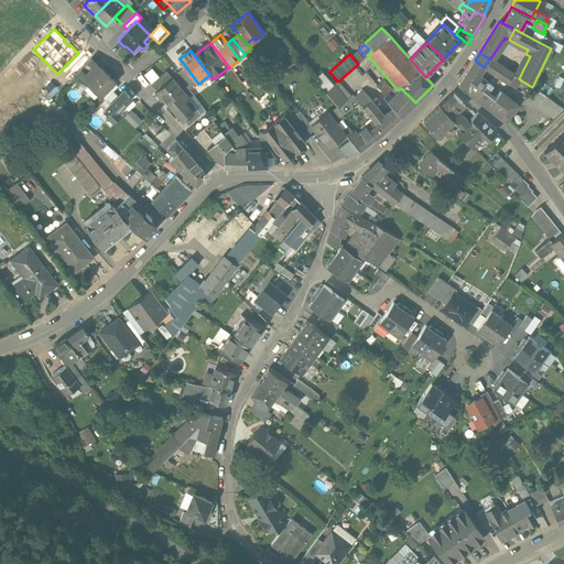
[(80,69),(84,66),(75,56),(61,71),(69,79),(80,69)]
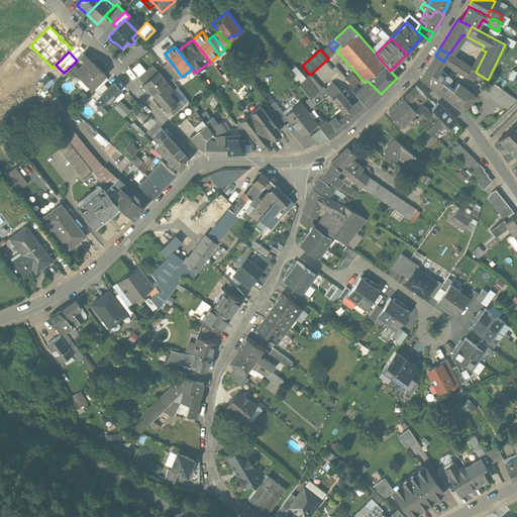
[(442,63),(464,77),(473,82),(478,74),(476,72),(471,69),(449,54),(448,53),(448,54),(443,62),(442,63)]
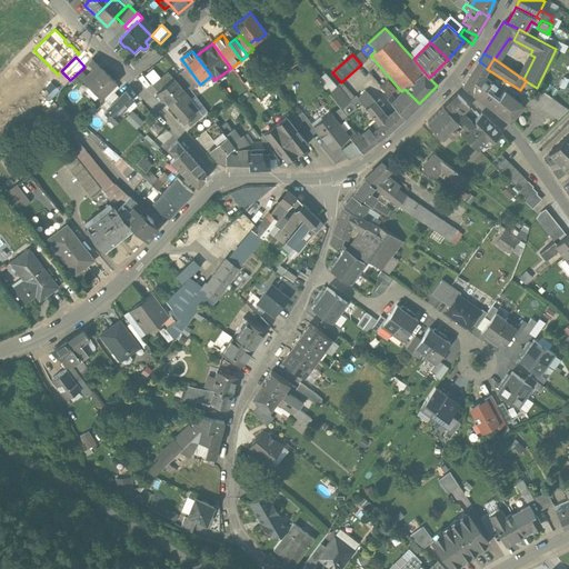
[(85,79),(98,66),(91,59),(85,67),(81,70),(86,76),(82,78),(85,79)]
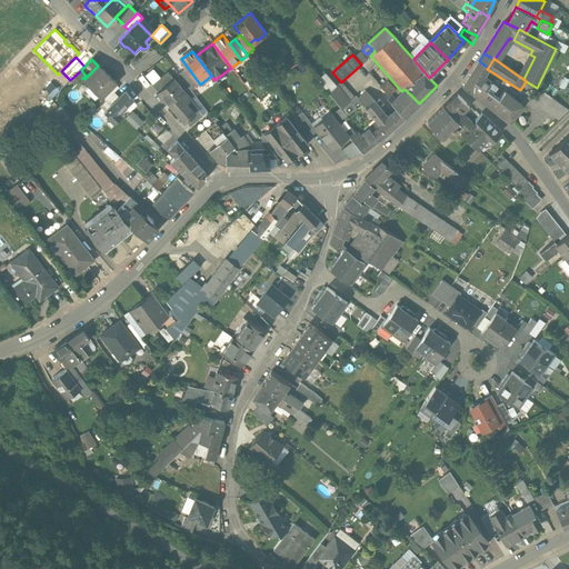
[(473,69),(483,77),(487,69),(488,68),(479,61),(473,69)]
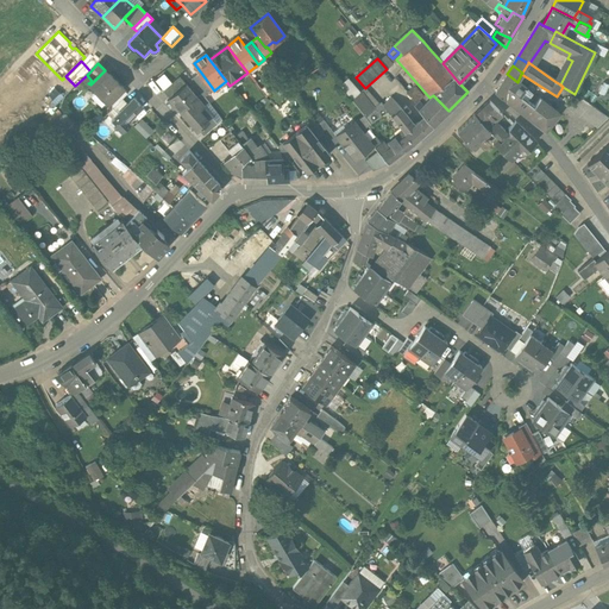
[(124,88),(105,70),(90,85),(108,104),(110,102),(123,89),(124,88)]
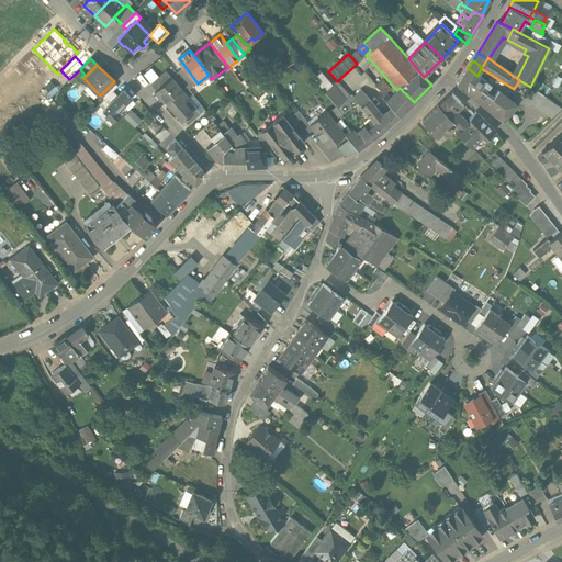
[(198,83),(186,67),(176,75),(186,87),(188,90),(198,83)]
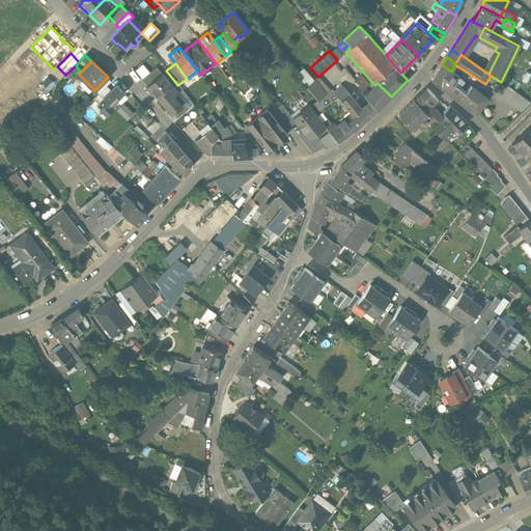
[(451,72),(442,64),(431,81),(443,89),(469,110),(476,102),(467,93),(447,78),(451,72)]
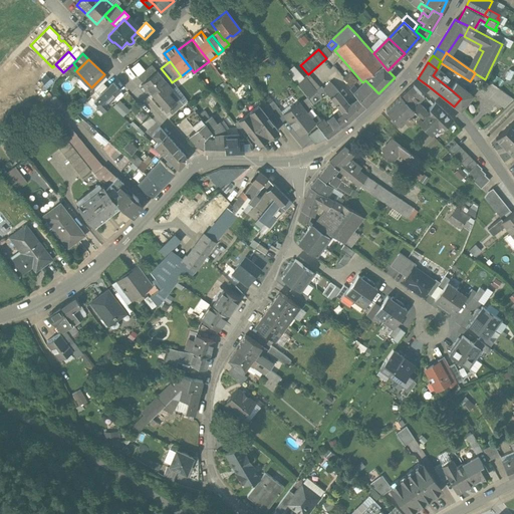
[(152,65),(139,76),(144,82),(157,71),(152,65)]
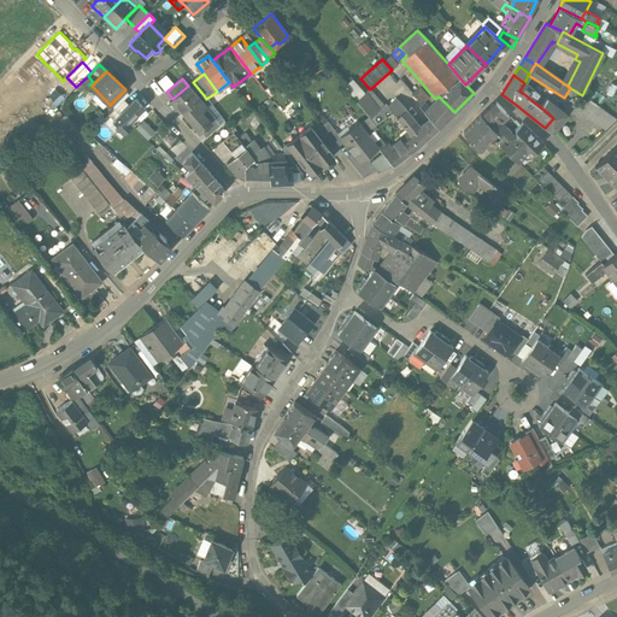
[(370,119),(381,111),(354,82),(346,88),(360,106),(370,119)]
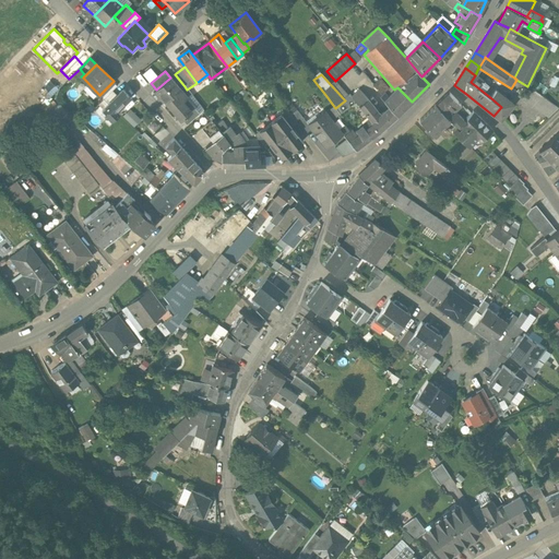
[(170,78),(156,90),(166,102),(180,90),(170,78)]
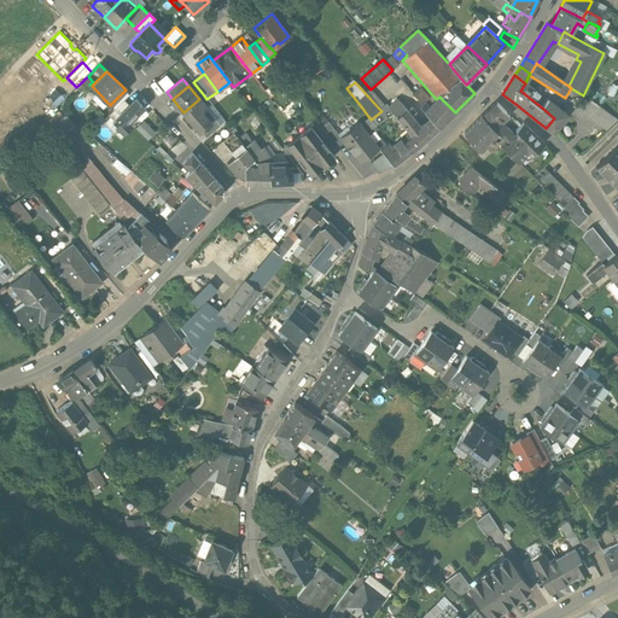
[(431,118),(439,128),(455,112),(439,97),(436,99),(431,104),(426,100),(429,98),(420,87),(413,94),(418,100),(417,101),(417,103),(431,118)]
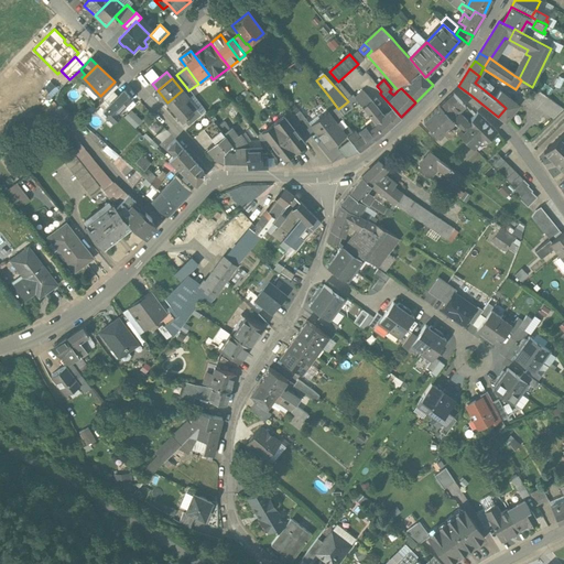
[(105,99),(118,87),(114,83),(101,95),(105,99)]
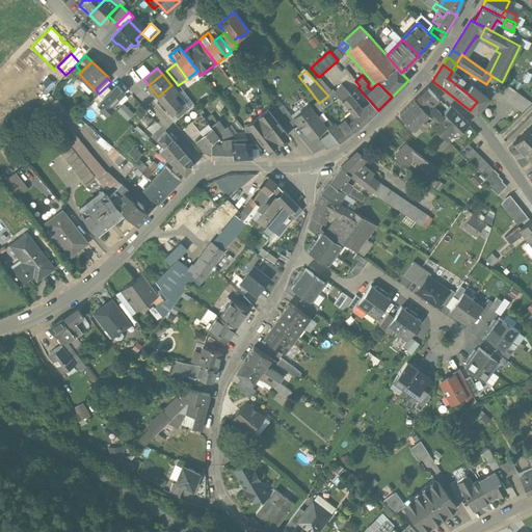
[(358,87),(360,86),(355,81),(353,79),(351,81),(352,82),(350,84),(347,82),(345,84),(352,92),(358,88),(358,87)]
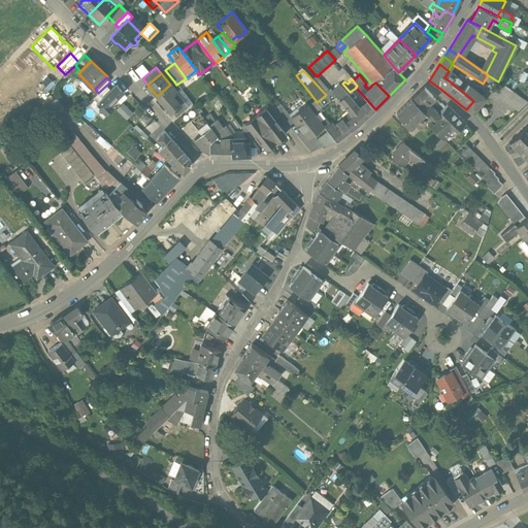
[(174,81),(170,85),(177,92),(180,89),(176,85),(174,81)]
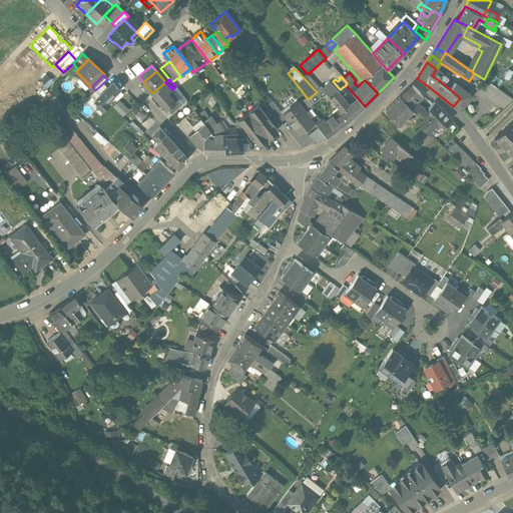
[(477,90),(503,108),(512,98),(485,80),(477,90)]
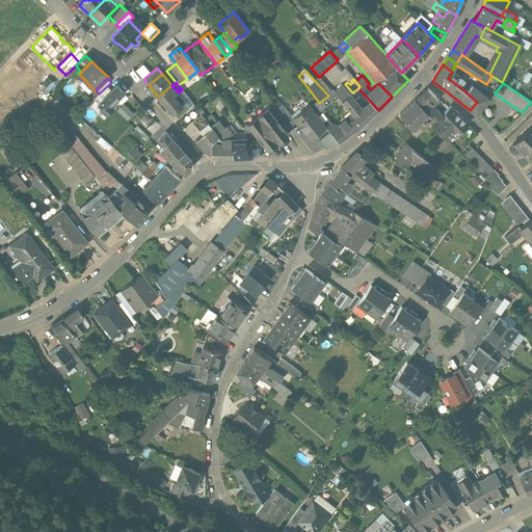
[(171,85),(158,97),(171,113),(181,106),(185,103),(180,97),(179,98),(176,95),(179,92),(171,85)]
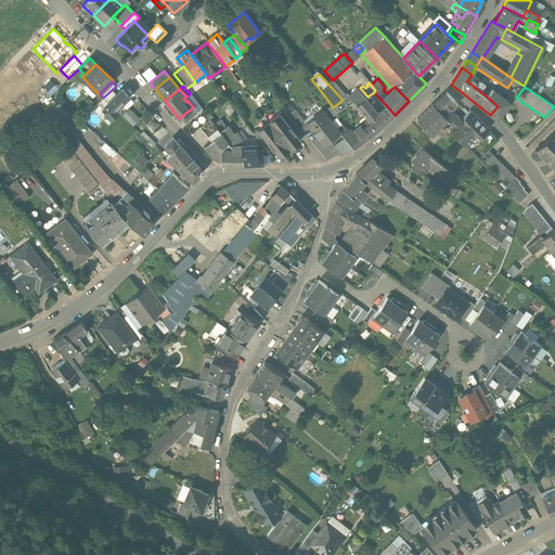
[(118,113),(116,111),(129,98),(123,90),(102,111),(112,120),(118,113)]
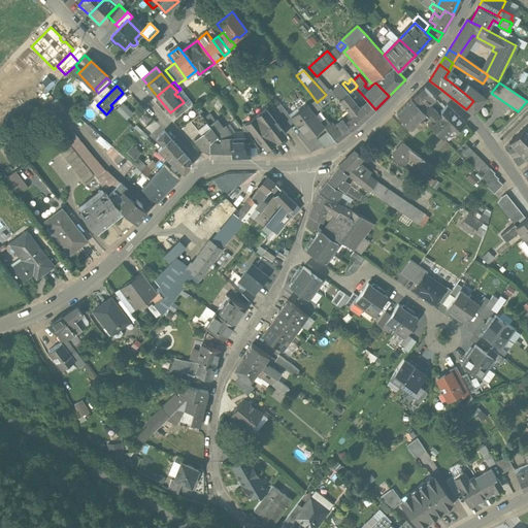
[(336,97),(339,100),(347,94),(339,86),(332,93),(328,93),(326,95),(317,102),(321,107),(332,100),(336,97)]
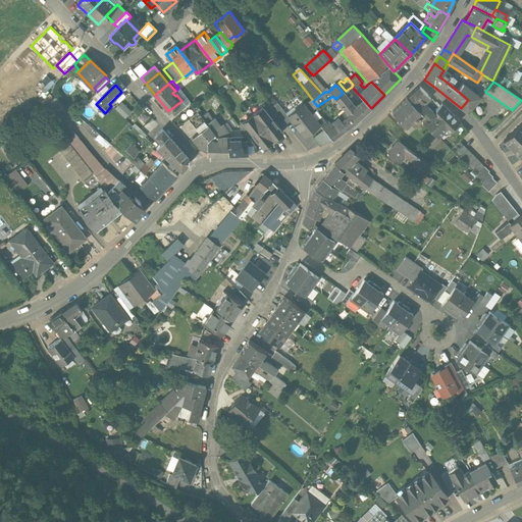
[(467,113),(473,106),(481,99),(463,85),(459,92),(468,100),(461,108),(467,113)]
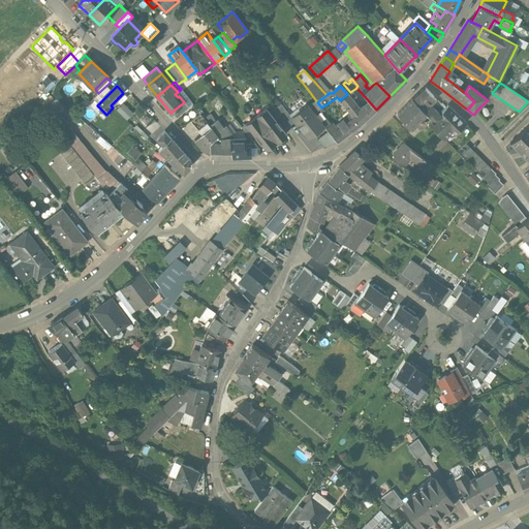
[(412,99),(432,121),(435,123),(441,117),(439,115),(434,110),(431,106),(433,104),(432,103),(436,99),(425,88),(412,99)]
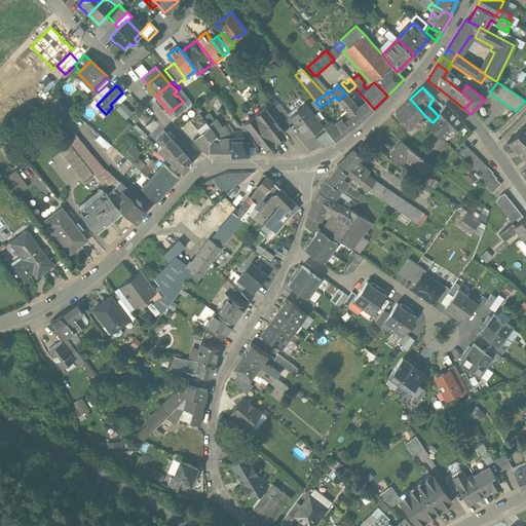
[(350,115),(349,116),(357,124),(374,109),(367,101),(359,108),(345,94),(338,100),(340,102),(350,115)]
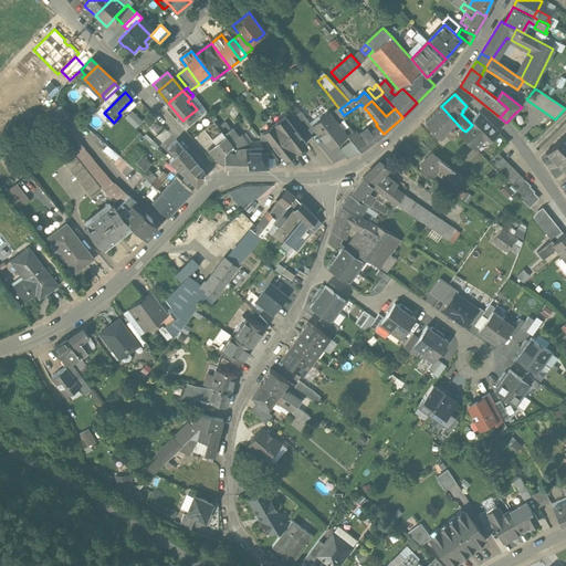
[(366,109),(364,107),(360,104),(356,107),(362,113),(366,109)]
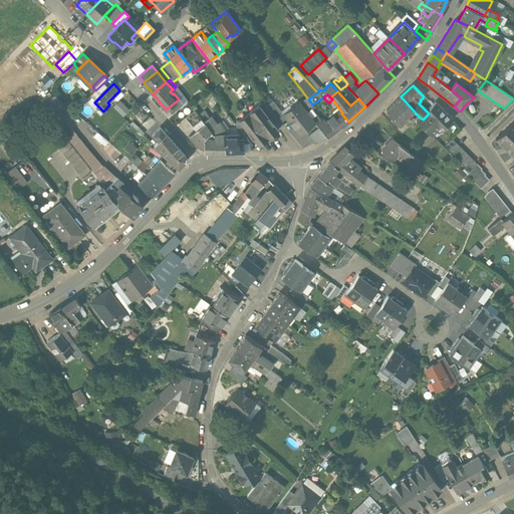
[(401,96),(386,110),(400,125),(404,121),(407,125),(412,120),(408,117),(411,115),(416,120),(420,117),(401,96)]
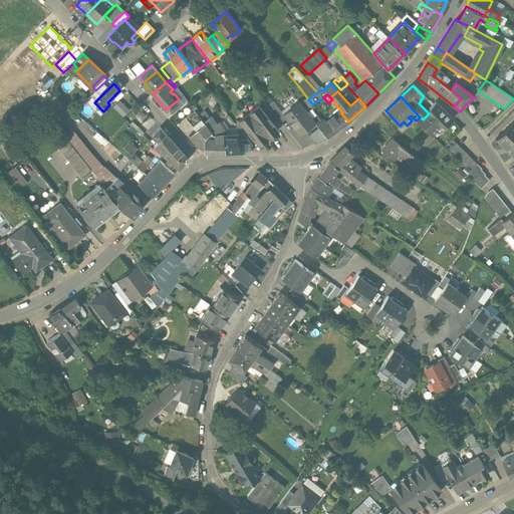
[(184,105),(179,99),(175,102),(166,109),(172,115),(184,105)]
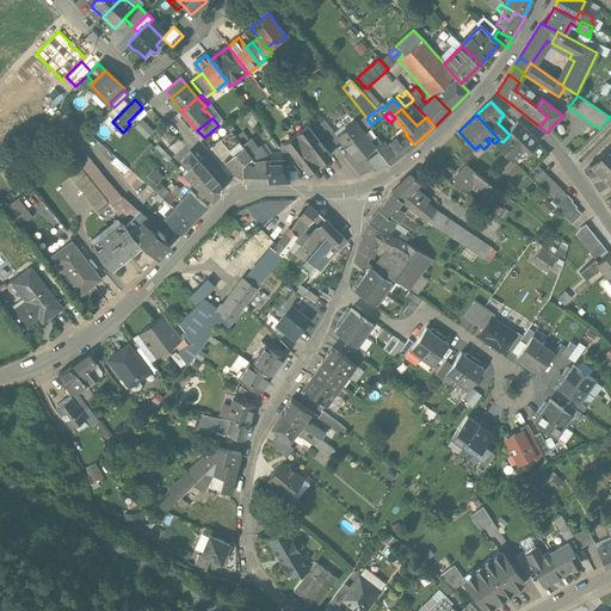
[(135,129),(147,141),(154,133),(142,121),(135,129)]
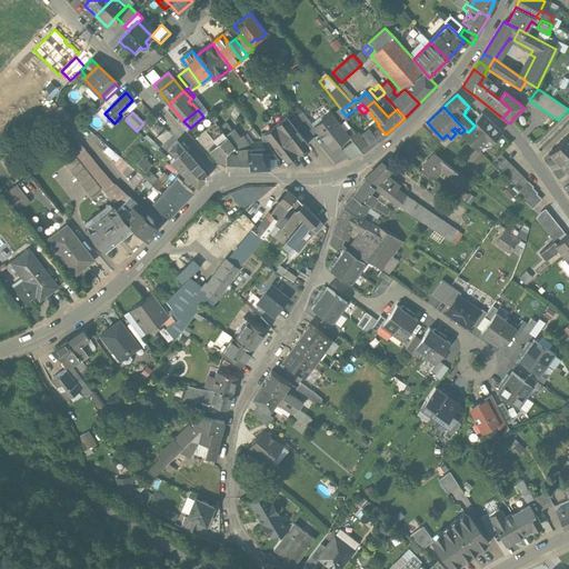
[(289,119),(296,128),(301,123),(291,112),(286,117),(288,119),(288,120),(289,119)]
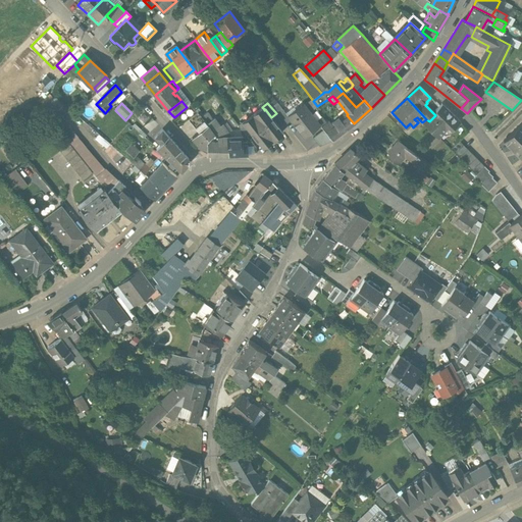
[(277,103),(271,107),(285,125),(291,121),(291,120),(288,117),(288,116),(277,103)]
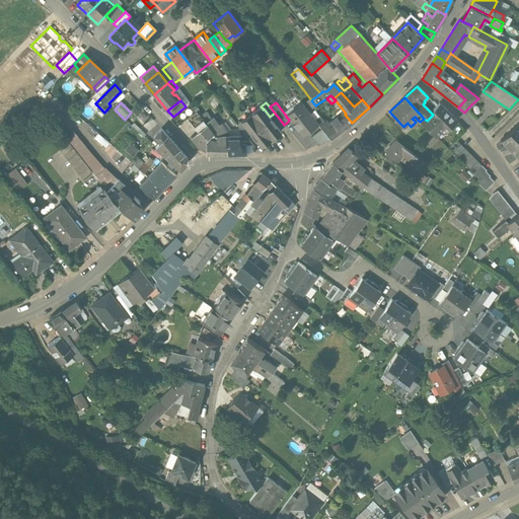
[(294,109),(293,115),(294,116),(289,120),(289,121),(302,137),(318,125),(302,103),(294,109)]
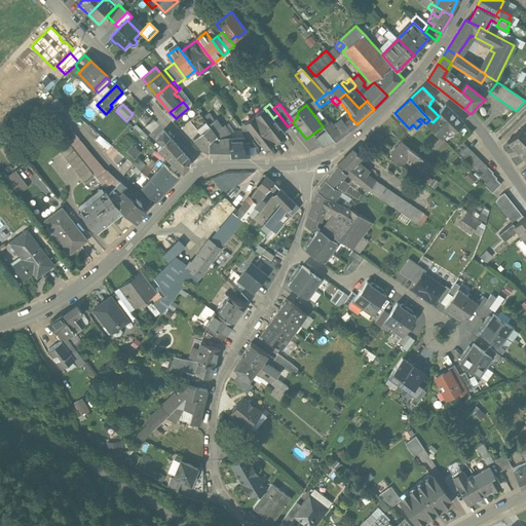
[(437,114),(439,116),(433,122),(429,120),(425,123),(441,139),(449,130),(453,134),(463,123),(445,105),(437,114)]
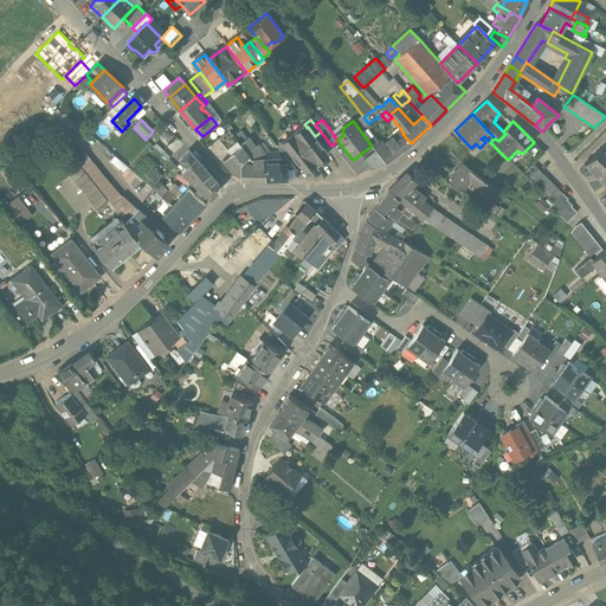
[(295,136),(316,163),(328,154),(315,136),(308,127),(307,128),(307,127),(295,136)]
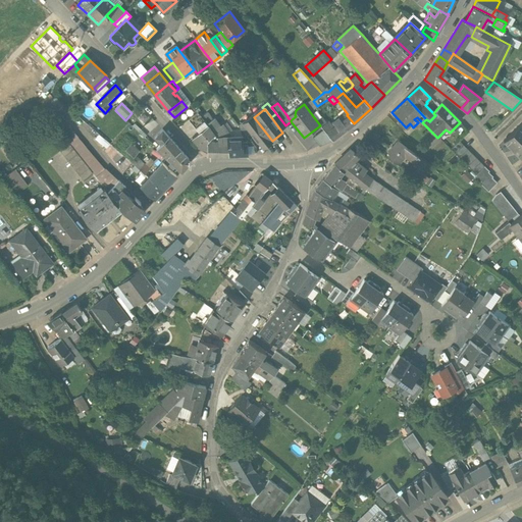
[(202,149),(208,149),(207,146),(218,146),(218,139),(216,139),(198,114),(189,120),(199,134),(193,139),(202,149)]
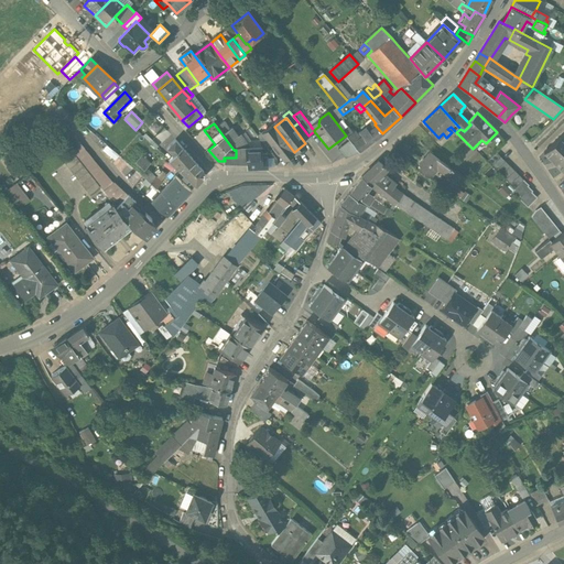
[(347,137),(359,152),(376,140),(382,133),(375,125),(368,130),(367,128),(357,136),(354,132),(353,133),(347,137)]
